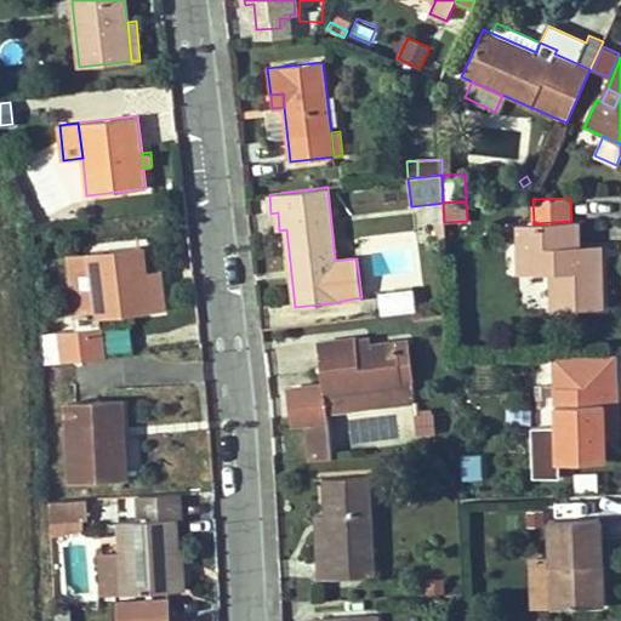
[(444,222),(443,203),(434,204),(436,238),(445,238),(444,222)]
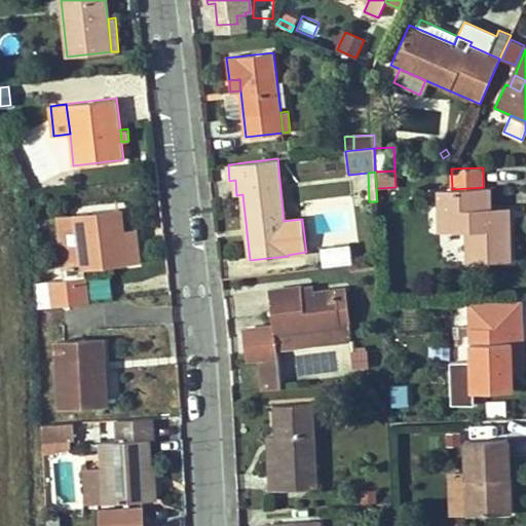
[(491,217),(490,208),(489,187),(483,187),(452,189),(439,189),(440,231),(466,230),(467,263),(511,261),(509,216),(491,217)]
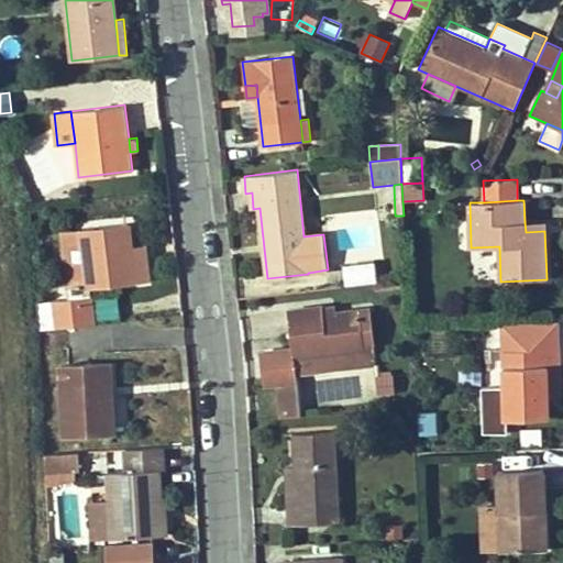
[(544,231),(543,222),(525,222),(526,232),(544,231)]
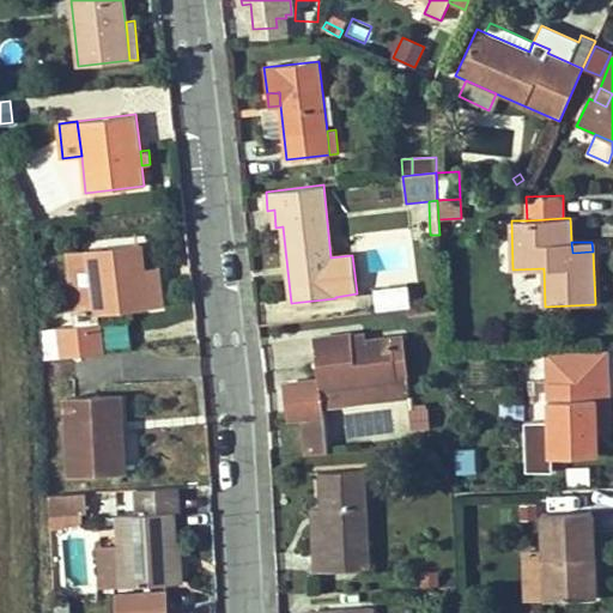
[(164,305),(161,278),(144,279),(143,268),(140,243),(90,249),(93,283),(72,285),(77,325),(58,327),(61,357),(103,352),(99,313),(164,305)]
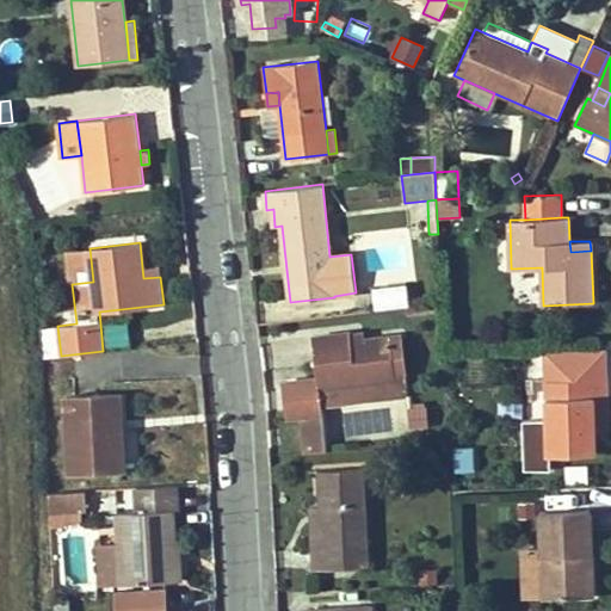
[(93,282),(90,248),(71,251),(74,284),(93,282)]
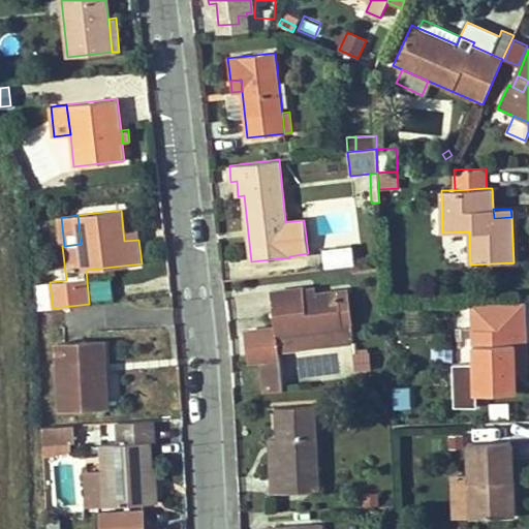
[(138,240),(137,230),(123,231),(124,241),(138,240)]
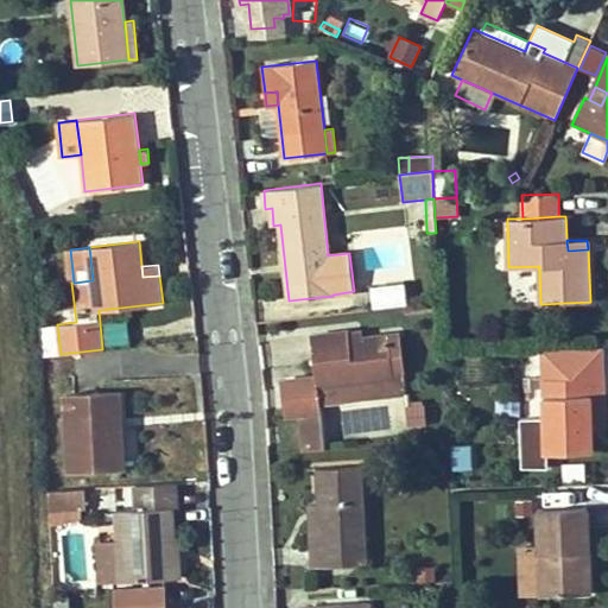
[(405,305),(403,282),(373,285),(375,308),(405,305)]
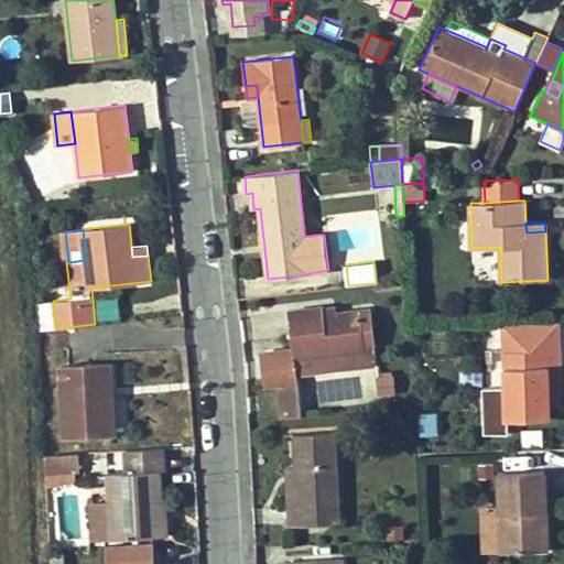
[(56,328),(53,301),(36,303),(40,331),(56,328)]
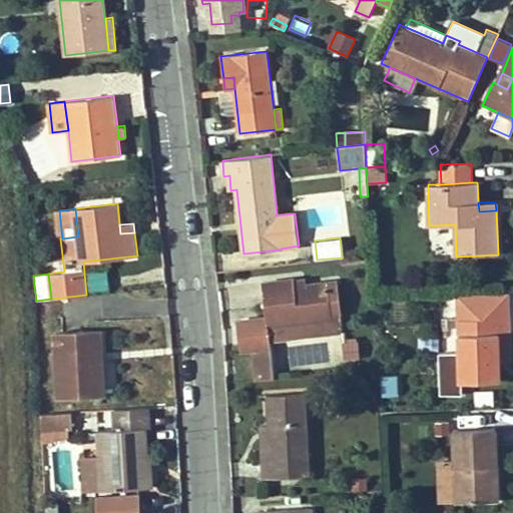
[(343,331),(341,316),(333,317),(329,282),(306,285),(296,286),(295,279),(262,282),(266,317),(236,321),(239,351),(252,349),(255,380),(275,379),(271,339),(343,331)]
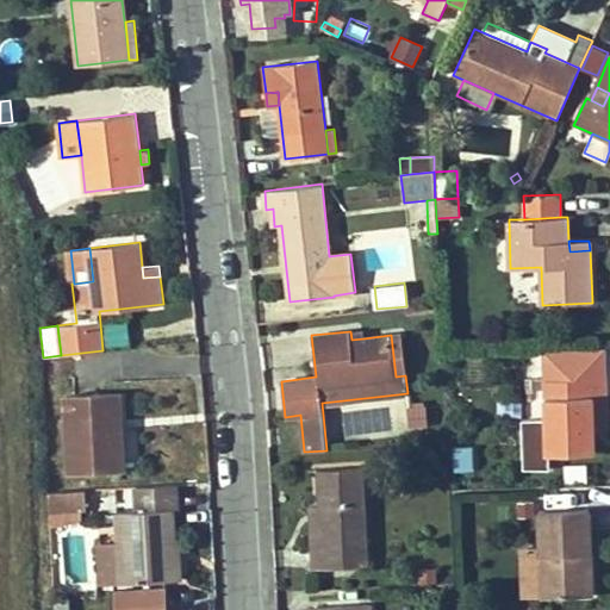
[(405,375),(400,334),(391,335),(396,377),(405,375)]
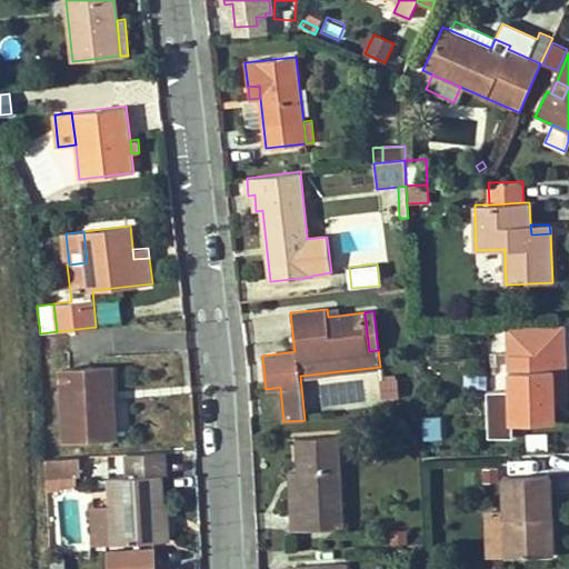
[(566,352),(565,325),(507,327),(508,335),(532,335),(532,352),(566,352)]
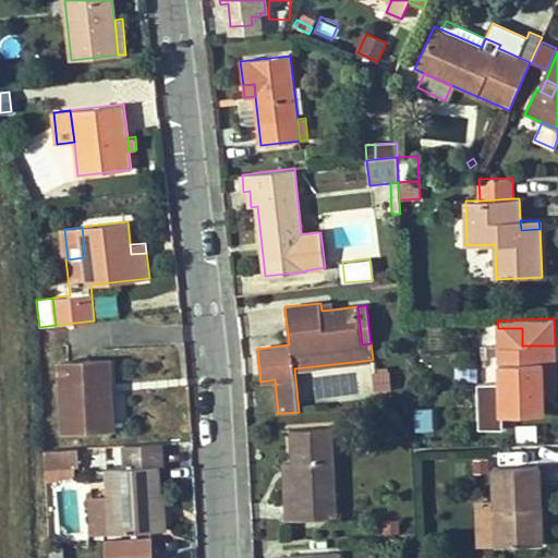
[(544,393),(543,367),(555,367),(555,346),(522,346),(522,328),(498,328),(500,415),(544,413),(544,393)]
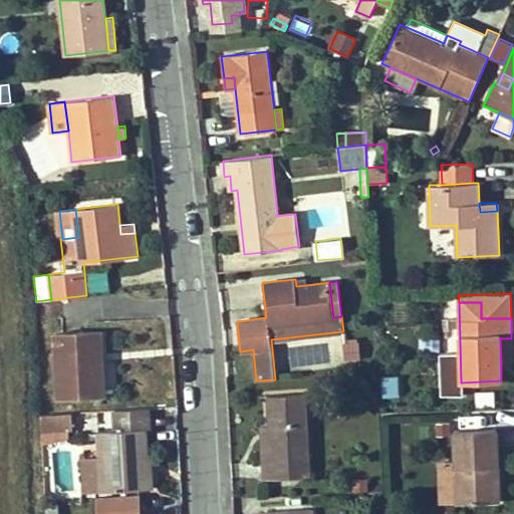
[(97,394),(95,352),(101,352),(100,331),(56,333),(59,396),(97,394)]
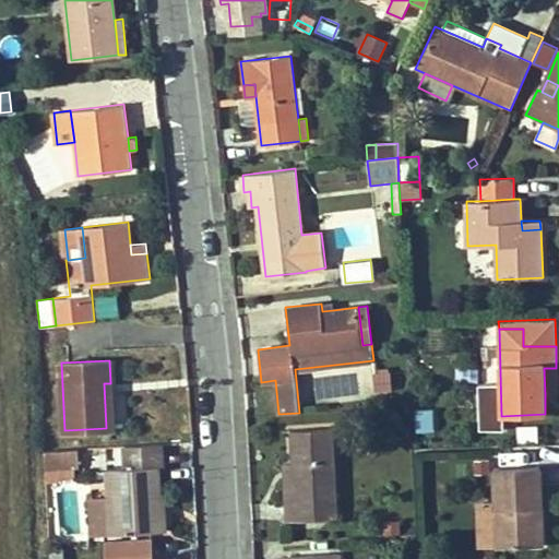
[(557,394),(556,368),(544,368),(545,394),(557,394)]
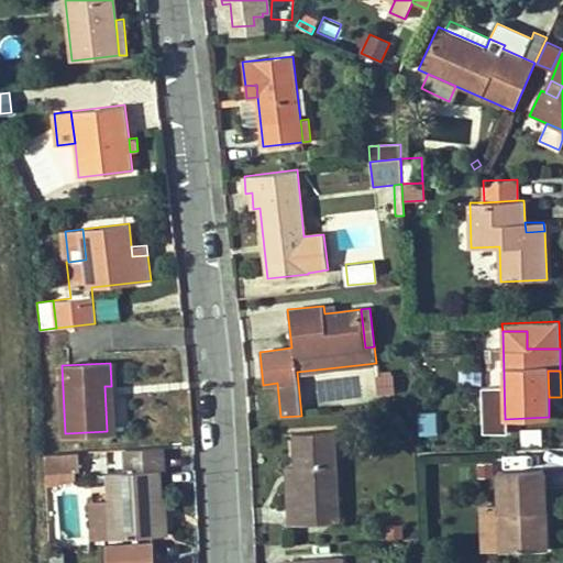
[(394,393),(393,375),(382,376),(378,376),(379,394),(394,393)]
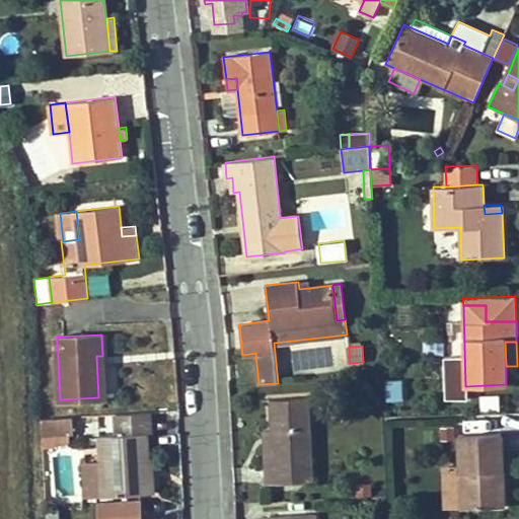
[(104,397),(102,356),(96,356),(98,397),(104,397)]
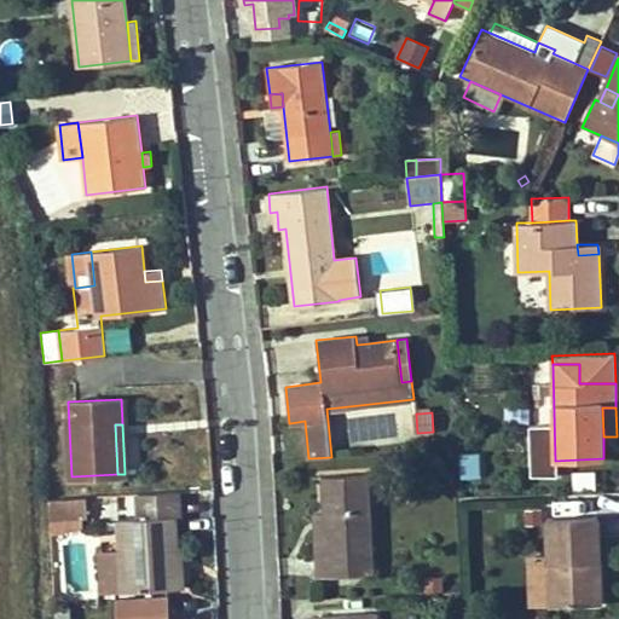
[(457,478),(481,476),(479,450),(456,452),(457,478)]
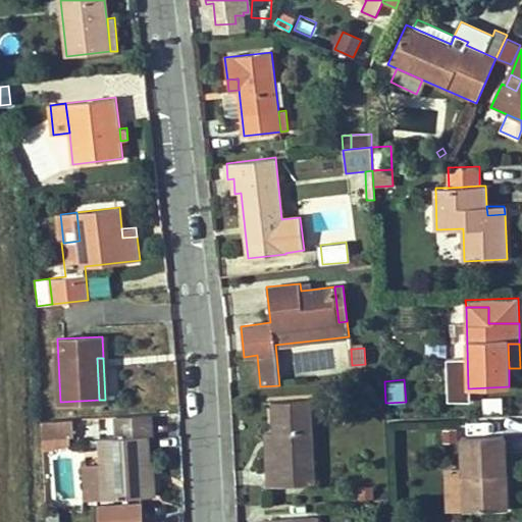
[(505,412),(504,398),(484,399),(484,412),(505,412)]
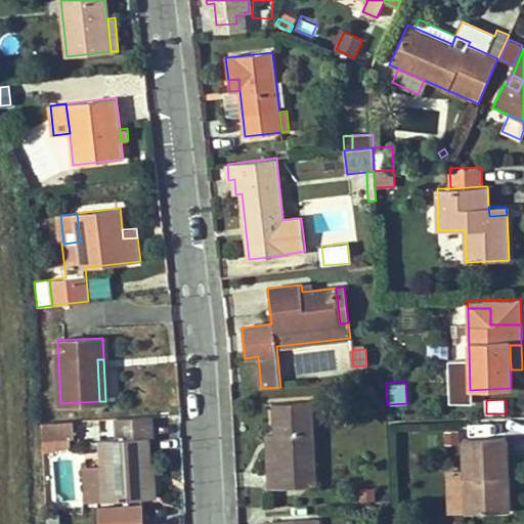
[(316,469),(312,401),(272,403),(273,434),(275,470),(268,470),(269,488),(301,487),(300,470),(316,469)]
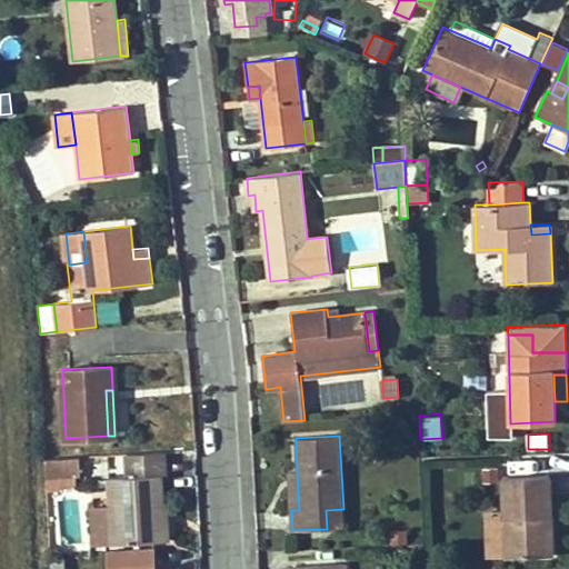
[(162,517),(162,507),(160,476),(165,476),(163,451),(127,453),(128,476),(108,477),(110,505),(112,545),(168,541),(167,516),(162,517)]
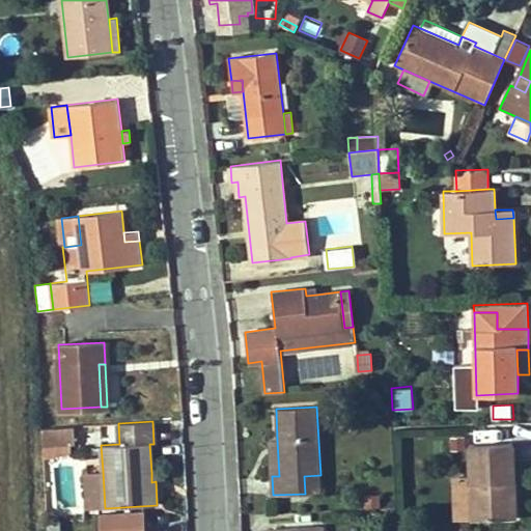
[(65,443),(64,426),(42,428),(43,444),(65,443)]
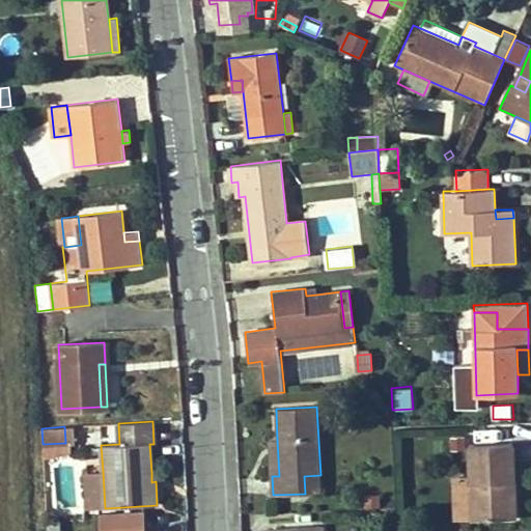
[(75,443),(74,426),(64,426),(65,443),(68,443),(75,443)]
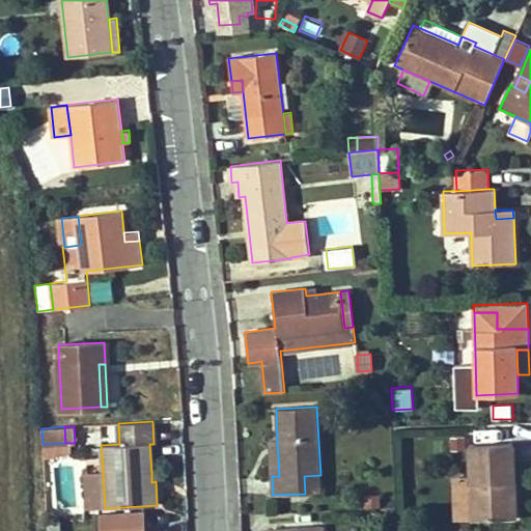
[(464,448),(464,438),(452,438),(452,449),(464,448)]
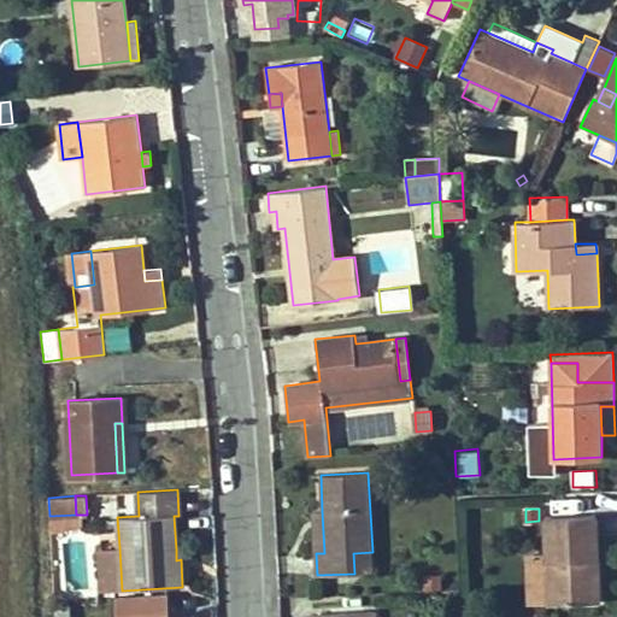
[(324,553),(322,511),(313,512),(316,553),(324,553)]
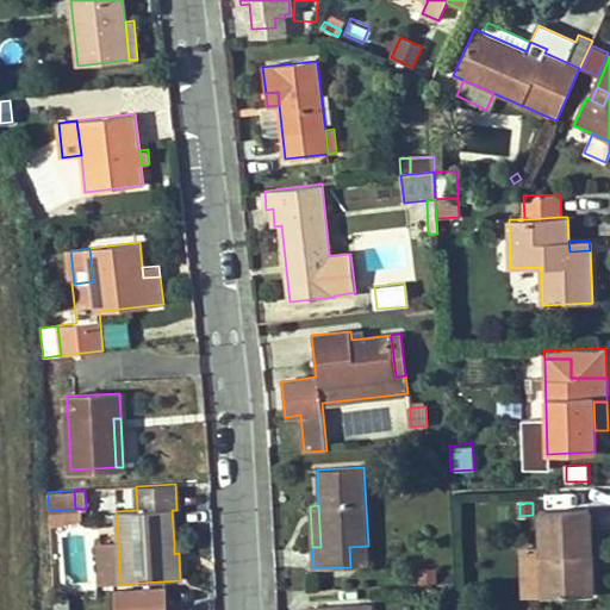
[(80,521),(79,509),(75,509),(49,510),(50,527),(60,527),(60,521),(80,521)]
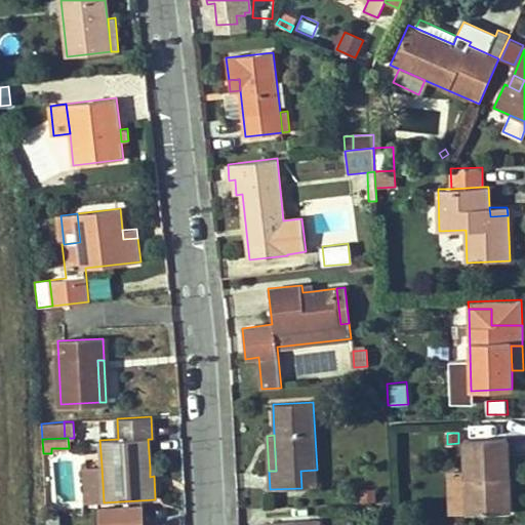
[(509,477),(507,438),(465,440),(466,473),(467,514),(510,513),(509,485),(502,485),(502,477),(509,477)]
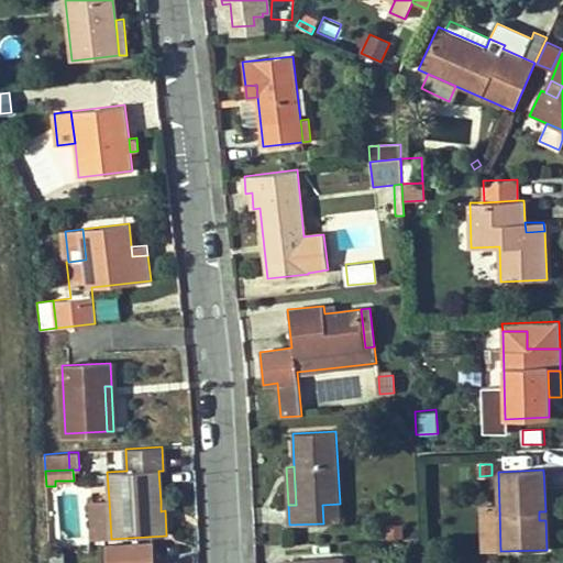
[(111,539),(109,499),(91,500),(94,539),(111,539)]
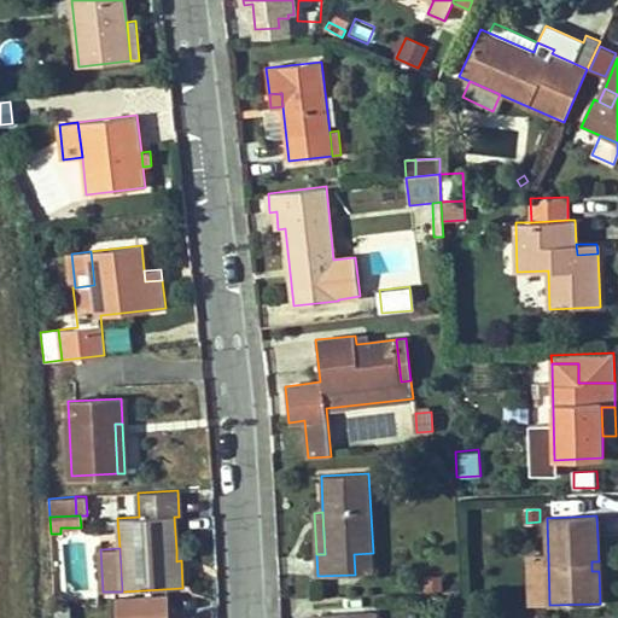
[(373,573),(373,553),(354,554),(355,575),(373,573)]
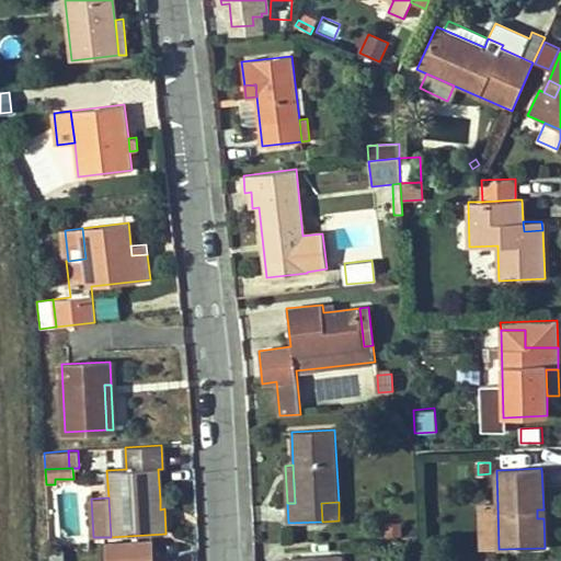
[(499,549),(497,505),(480,506),(481,550),(499,549)]
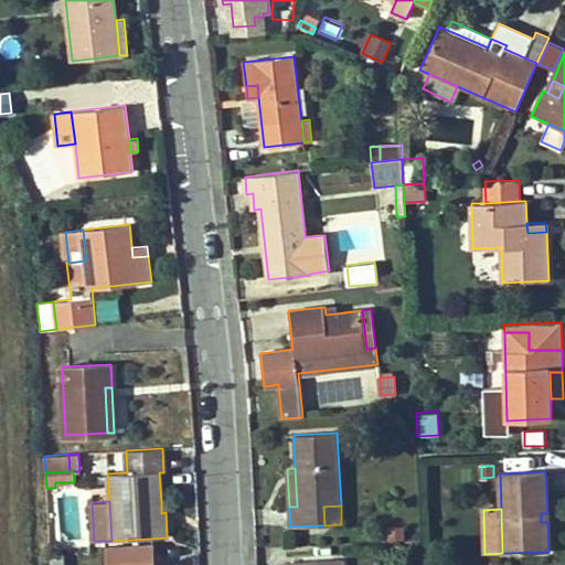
[(404,540),(404,526),(387,528),(387,540),(404,540)]
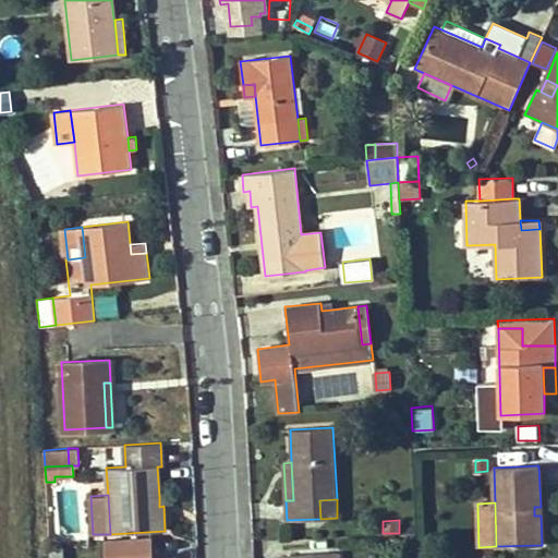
[(153,557),(153,537),(105,540),(105,557),(153,557)]
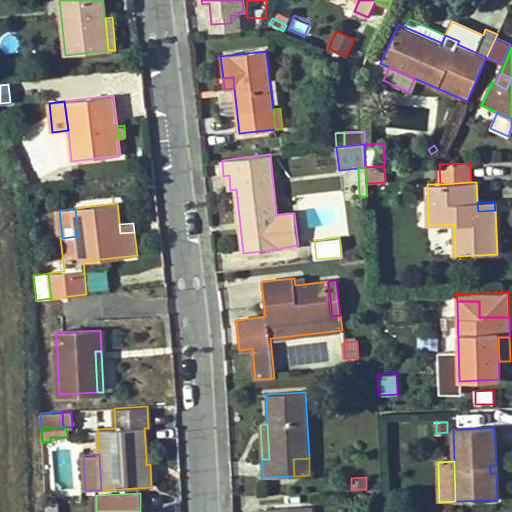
[(58,511),(58,502),(45,502),(45,511),(58,511)]
